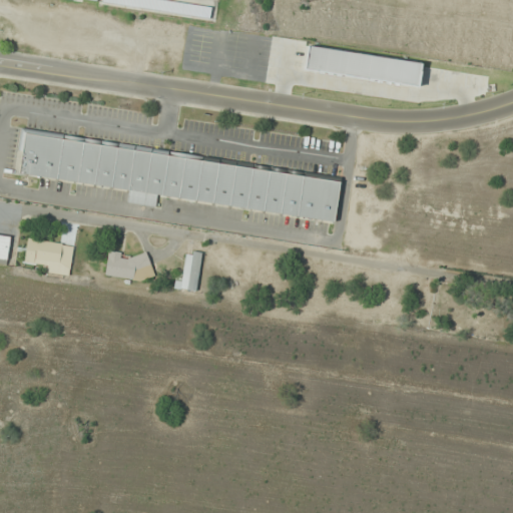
[(14,174),(128,189),(127,202),(156,206),(157,197),(335,220),(341,173),(20,131),(14,174)]
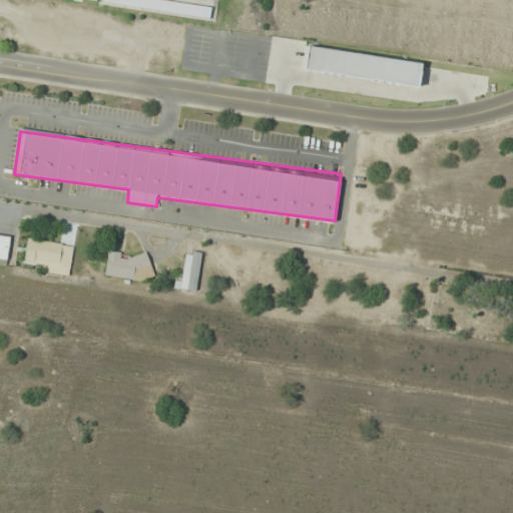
[(0,261),(7,263),(11,236),(0,234),(0,261)]
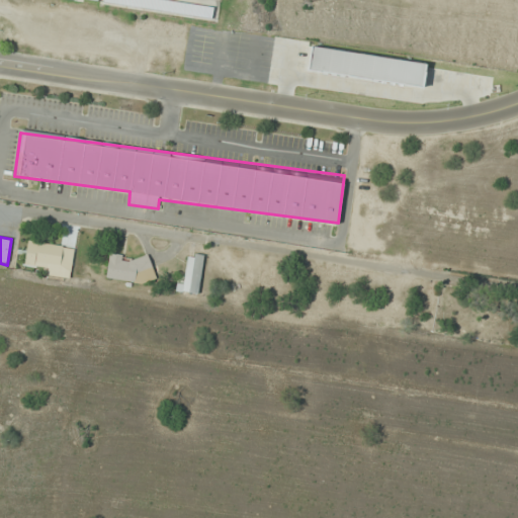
[(70,278),(74,247),(27,241),(24,264),(54,268),(53,275),(70,278)]
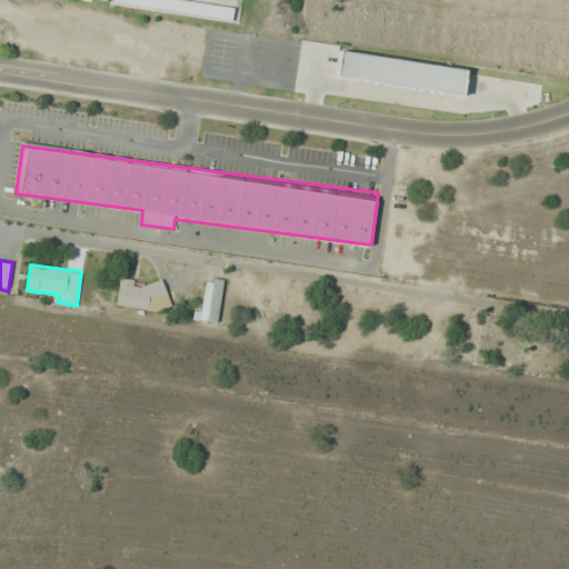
[(117,306),(166,311),(168,285),(120,279),(117,306)]
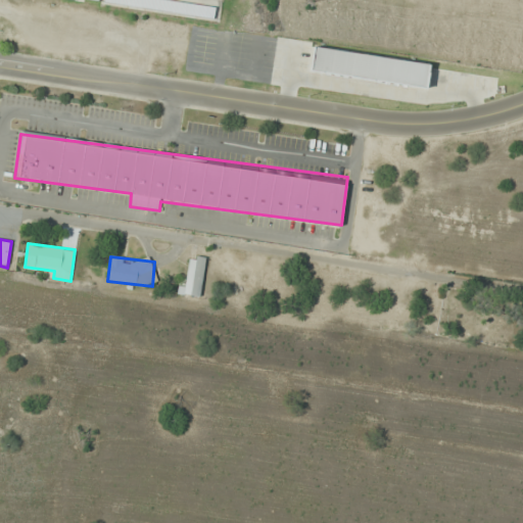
[(184,295),(201,298),(207,266),(190,262),(184,295)]
